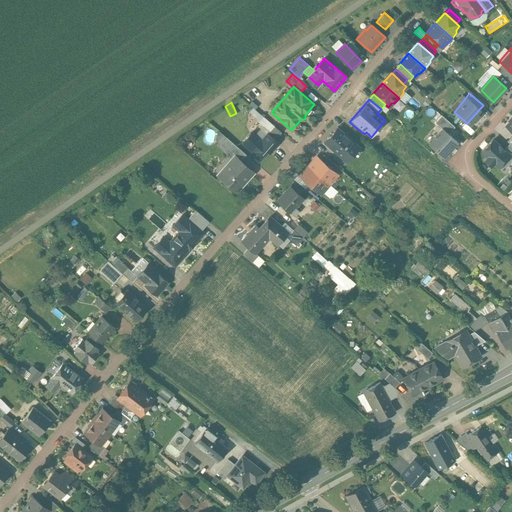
[(434,122),(440,127),(447,133),(453,125),(441,114),(434,122)]
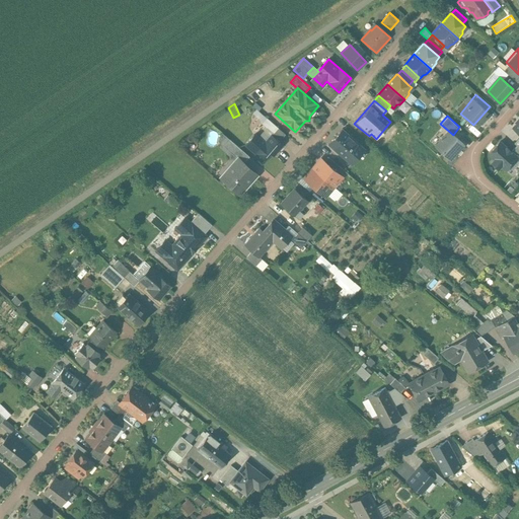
[(278,128),(267,119),(262,124),(273,133),(278,128)]
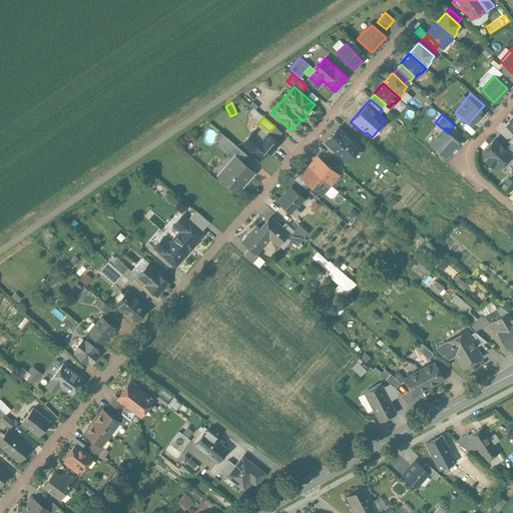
[(361,147),(338,127),(325,142),(347,163),(361,147)]
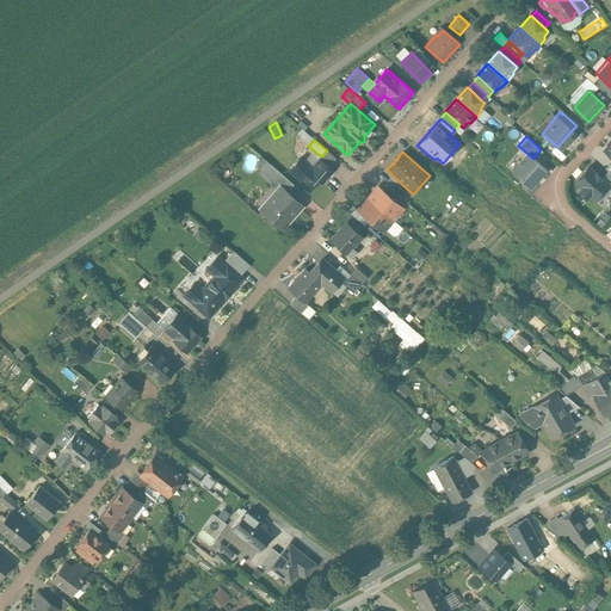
[(534,159),(525,152),(510,168),(529,185),(544,168),(534,159)]
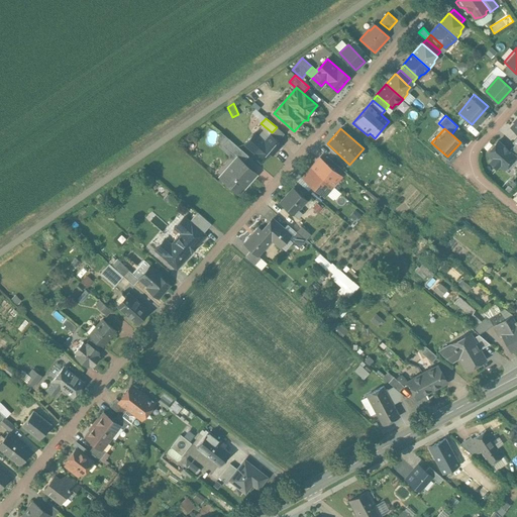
[(459,129),(454,133),(462,142),(468,137),(459,129)]
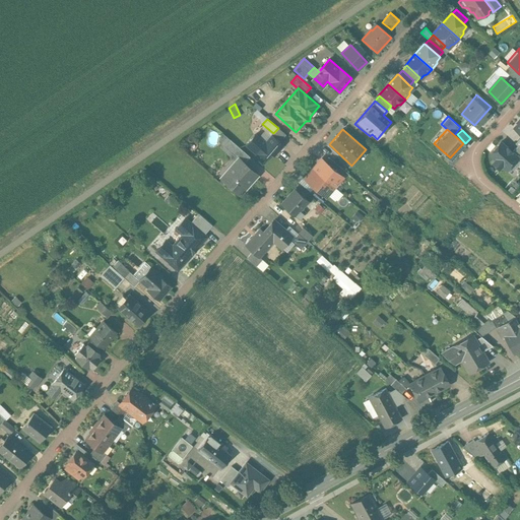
[(259,140),(254,135),(246,145),(256,154),(258,152),(265,159),(266,159),(266,158),(271,153),(274,156),(283,145),(272,135),(263,145),(258,141),(259,140)]
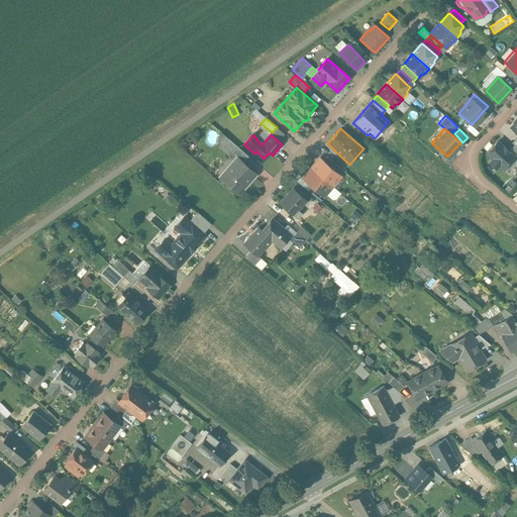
[(238,147),(228,138),(222,145),(232,154),(238,147)]
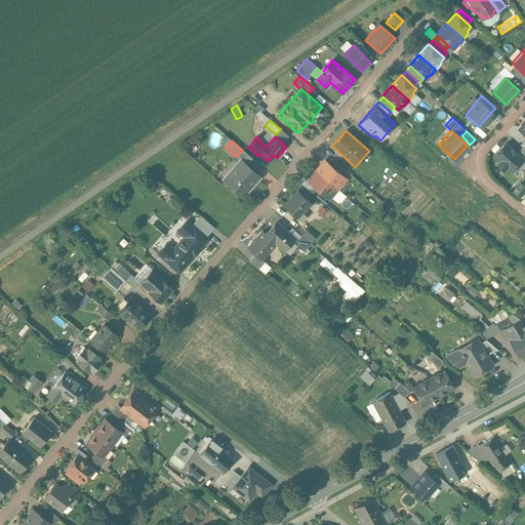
[(502,142),(491,155),(496,159),(493,163),(500,170),(505,166),(511,171),(522,158),(515,152),(502,142)]
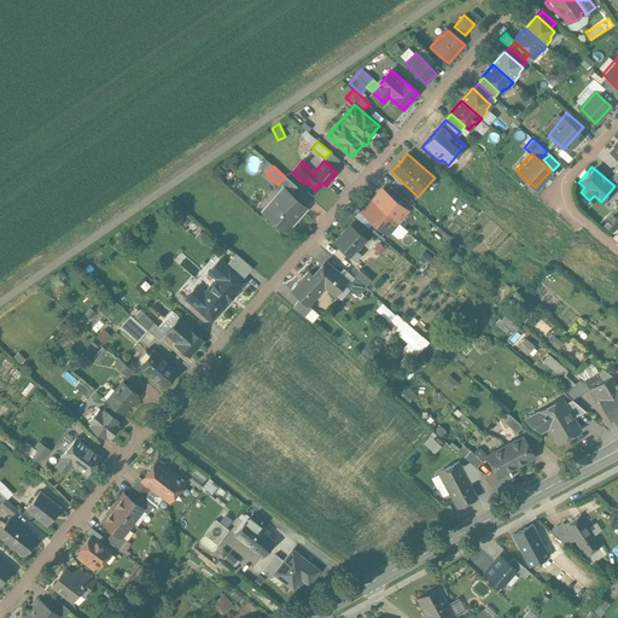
[(617,175),(613,172),(606,179),(614,186),(617,188),(617,175)]
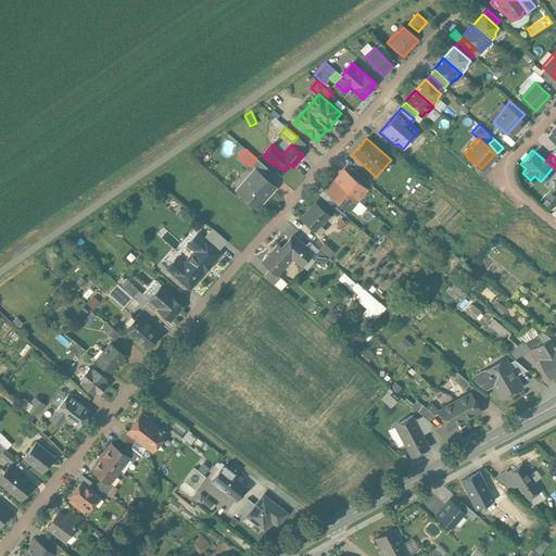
[(256,159),(250,166),(255,171),(256,171),(261,174),(266,167),(256,159)]
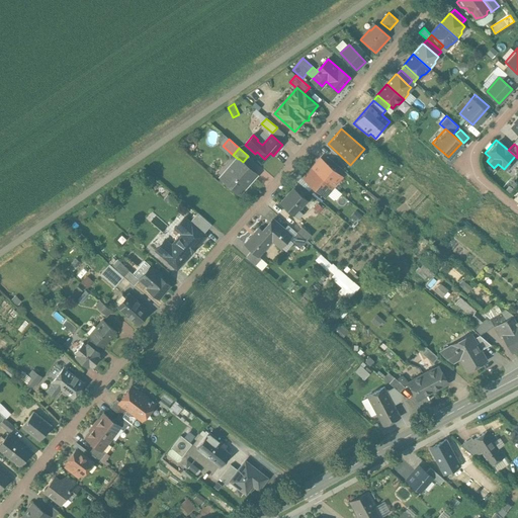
[(336,164),(327,157),(323,161),(333,169),(336,164)]
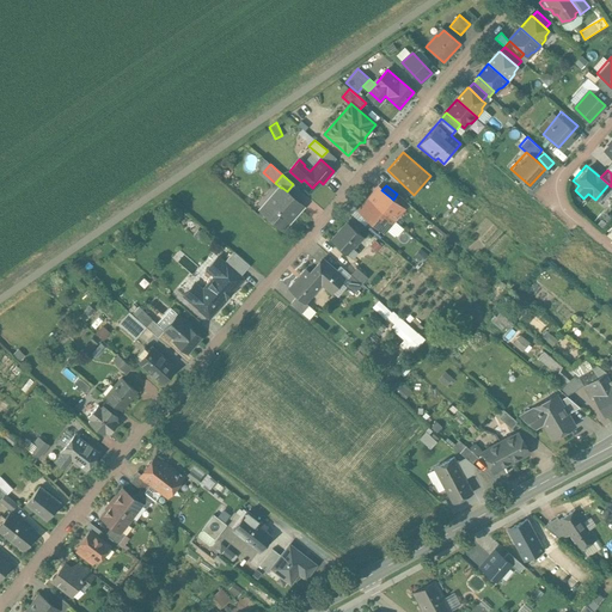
[(281,188),(262,209),(282,227),(303,206),(287,191),(282,188),(281,188)]
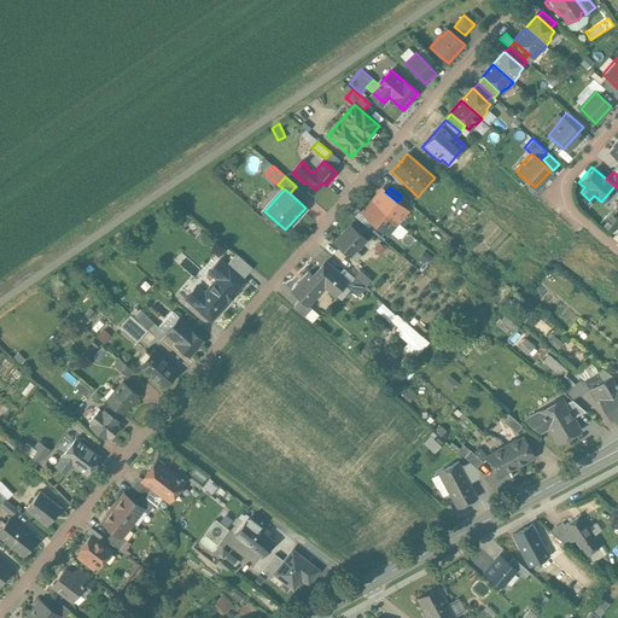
[(385,192),(383,190),(375,199),(374,199),(372,200),(396,221),(398,219),(401,219),(404,214),(404,208),(397,202),(385,192)]
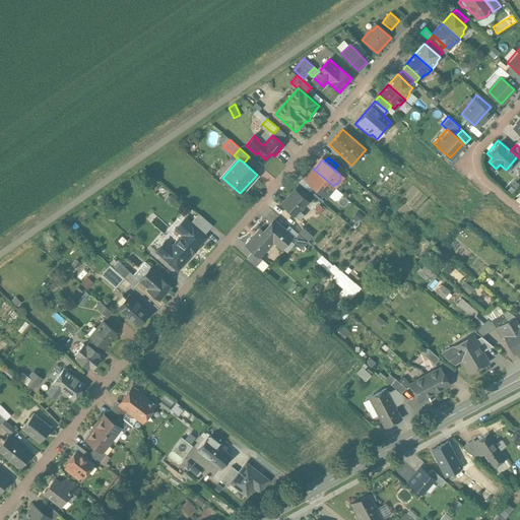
[(333,186),(313,169),(310,173),(310,175),(306,180),(314,187),(324,195),(328,194),(331,191),(331,189),(333,186)]
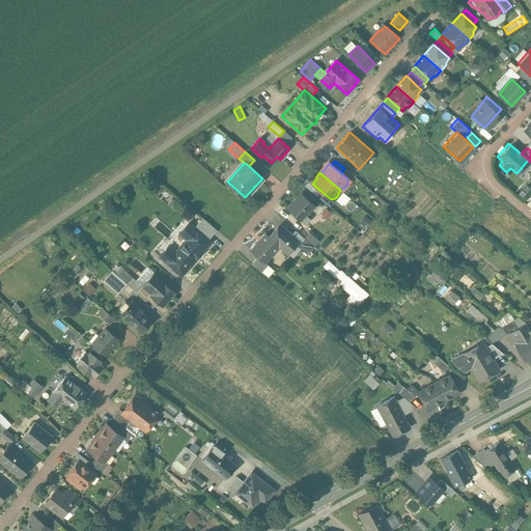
[(312,184),(310,182),(306,187),(316,196),(320,191),(312,184)]
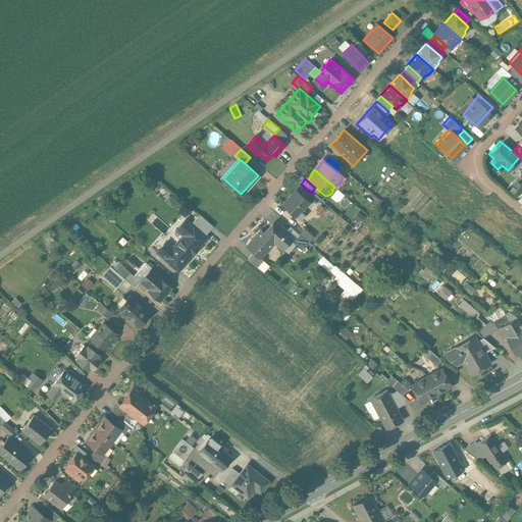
[(296,191),(282,205),(296,216),(301,211),(309,202),(296,191)]
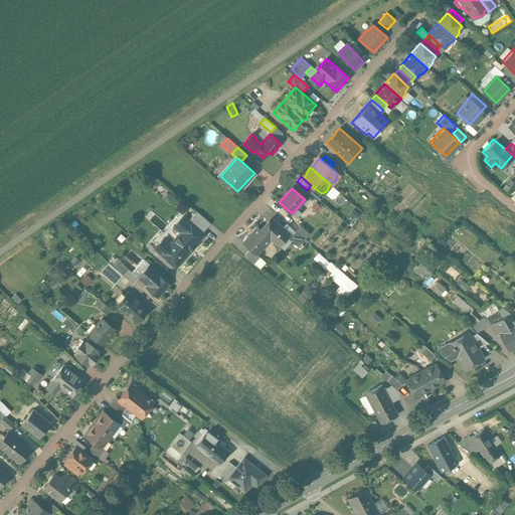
[(297,208),(292,213),(296,217),(301,212),(297,208)]
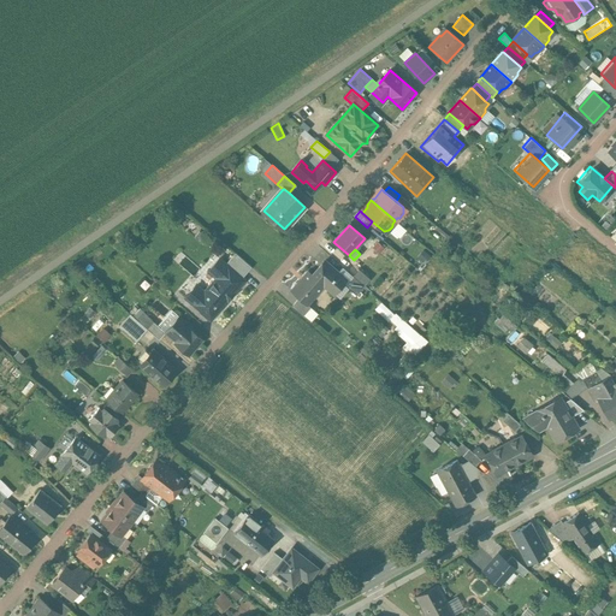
[(252,267),(235,253),(226,264),(242,278),(252,267)]
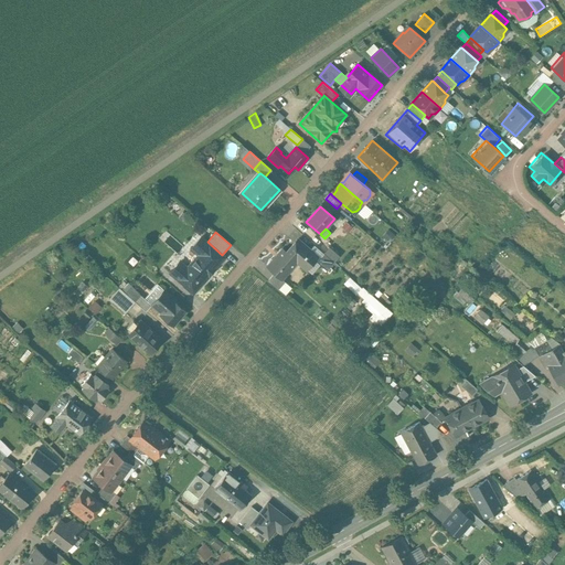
[(198,256),(189,266),(185,266),(180,262),(170,273),(184,285),(183,286),(192,292),(193,292),(209,276),(208,275),(214,267),(215,268),(224,257),(222,255),(208,242),(201,237),(191,248),(198,253),(198,256)]
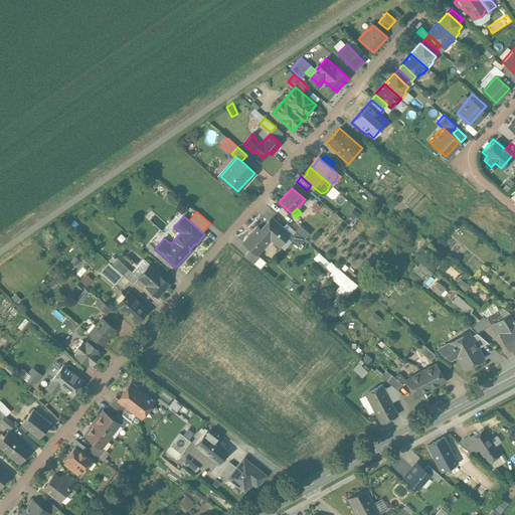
[(289,233),(271,218),(261,229),(272,238),(271,238),(279,245),(286,236),(289,233)]
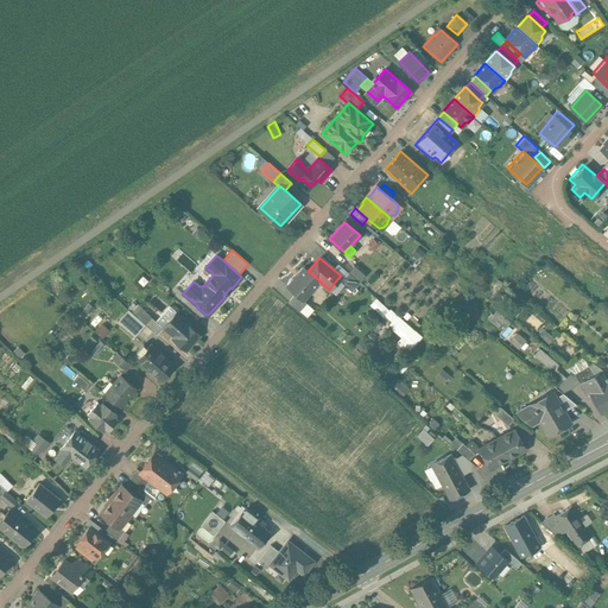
[(354,266),(348,273),(359,283),(365,276),(354,266)]
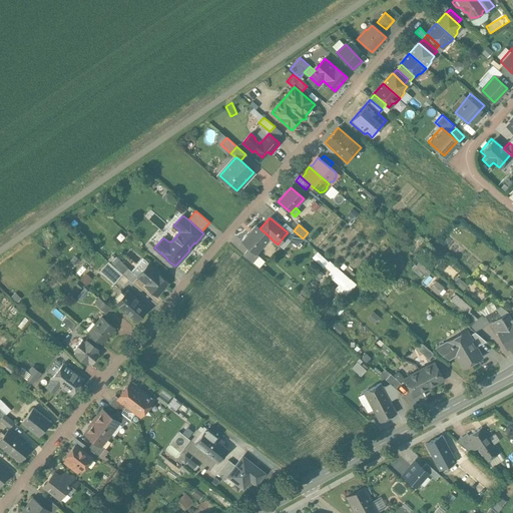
[(257,225),(242,241),(249,247),(255,253),(270,237),(271,237),(260,228),(257,225)]
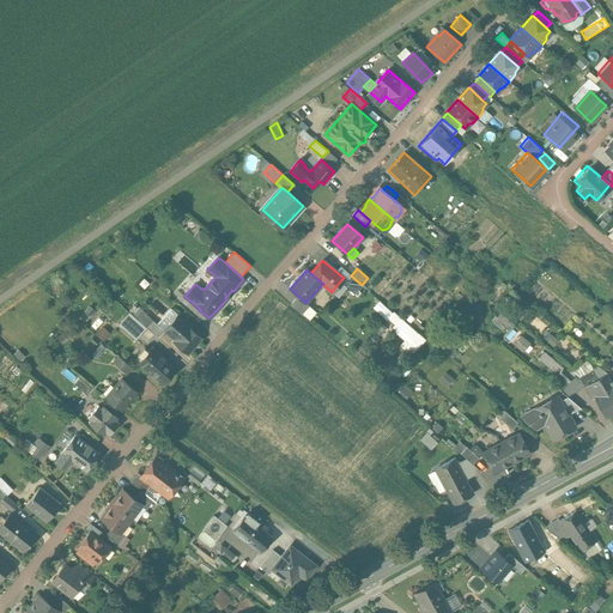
[(351,275),(344,284),(345,286),(354,293),(362,285),(351,275)]
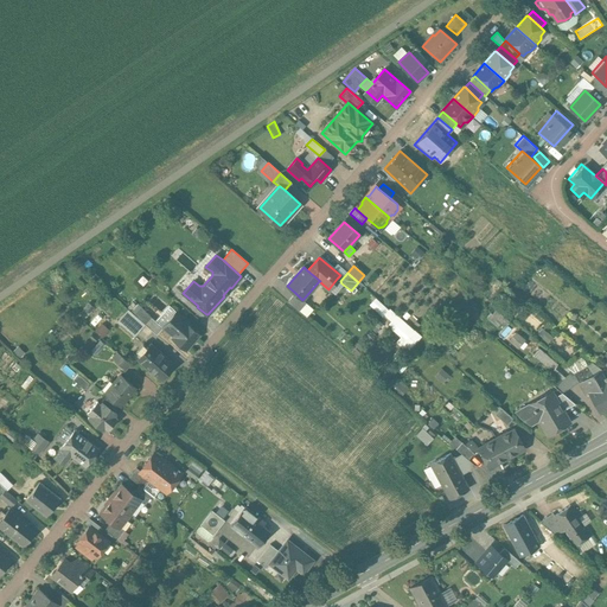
[(337,279),(328,289),(333,293),(342,283),(340,281),(337,279)]
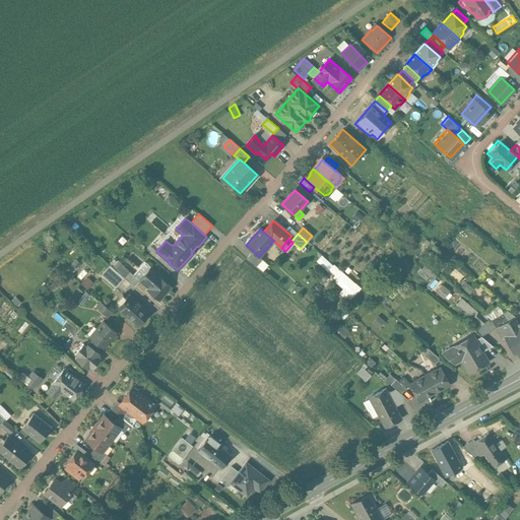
[(253,251),(246,259),(255,267),(262,259),(259,257),(253,251)]
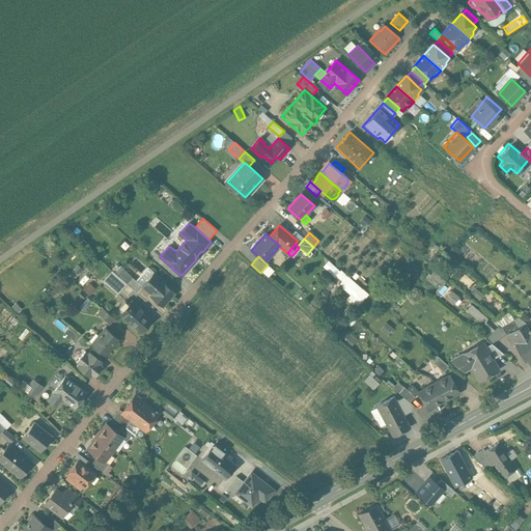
[(358,308),(369,292),(329,260),(324,267),(342,281),(339,284),(352,294),(347,299),(358,308)]
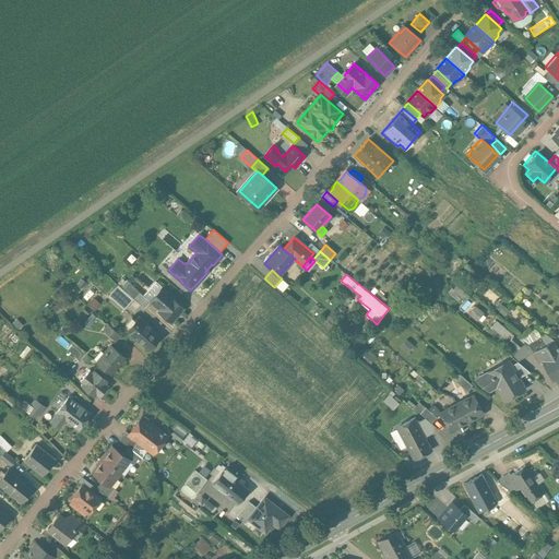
[(287,284),(282,278),(274,287),(281,293),(287,284)]
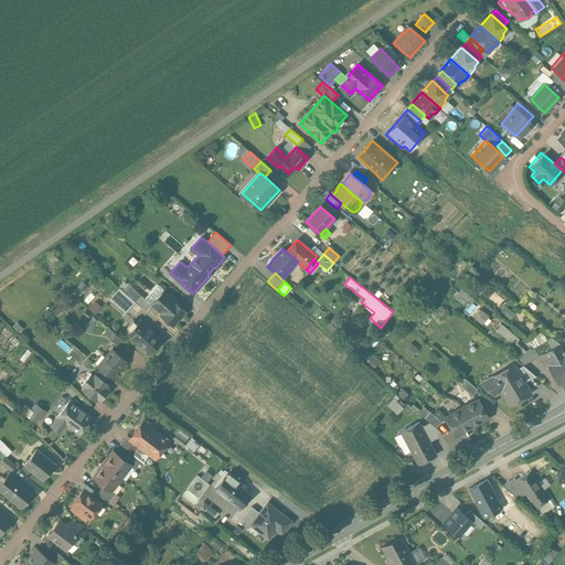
[(141,296),(134,287),(126,294),(135,302),(141,296)]
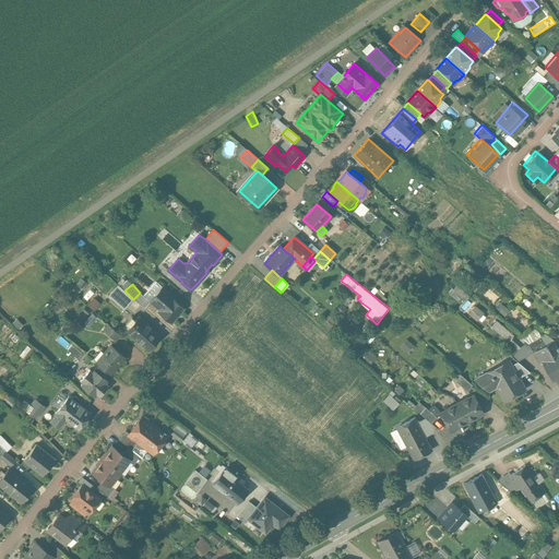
[(449,290),(447,293),(454,300),(459,295),(462,292),(455,284),(449,290)]
